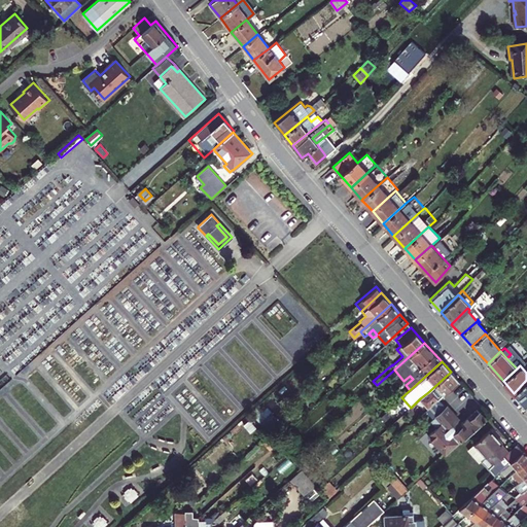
[(451,372),(428,392),(420,398),(428,408),(459,381),(451,372)]
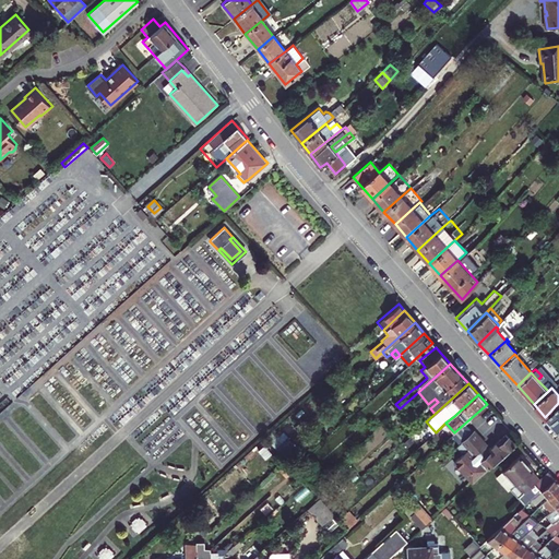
[(556,429),(558,426),(558,403),(545,417),(556,429)]
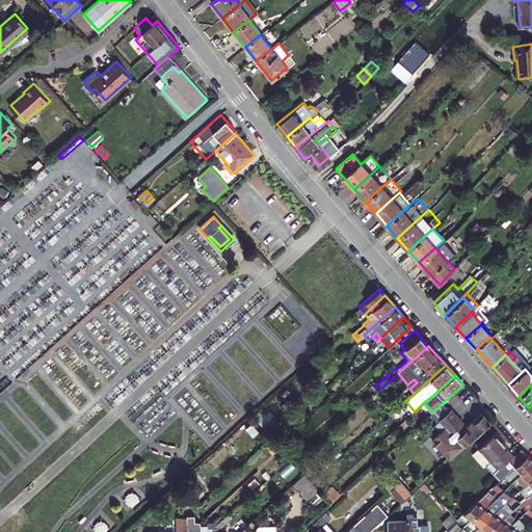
[(448,461),(458,452),(467,445),(488,425),(480,416),(461,431),(458,427),(460,426),(449,413),(432,427),(439,434),(430,442),(448,461)]
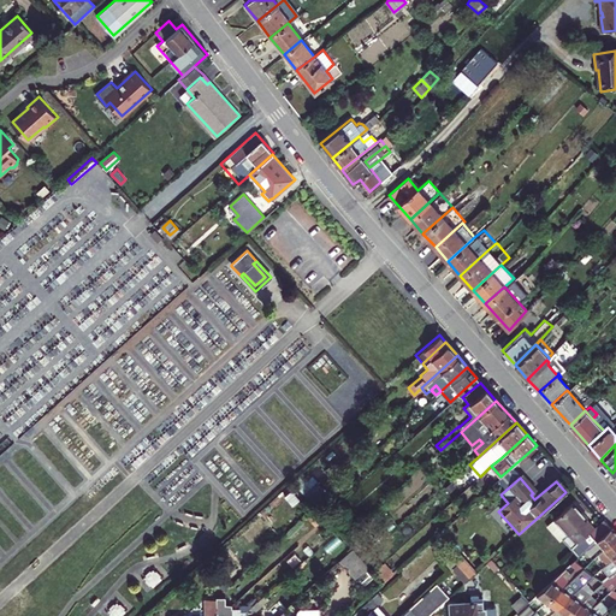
[(594,542),(587,533),(593,527),(586,519),(587,517),(573,502),(548,525),(562,540),(563,539),(578,556),(585,550),(594,542)]
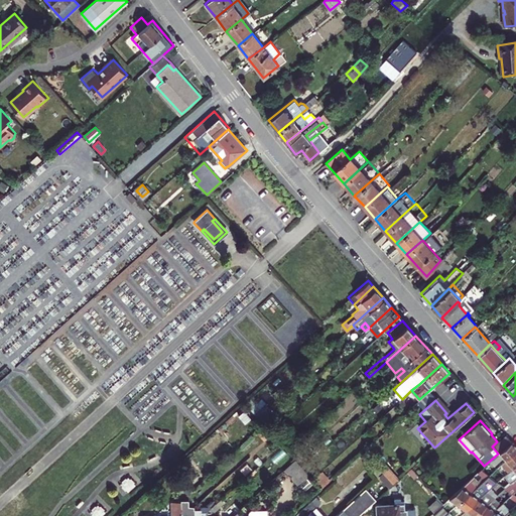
[(269,434),(264,428),(248,442),(253,448),(269,434)]
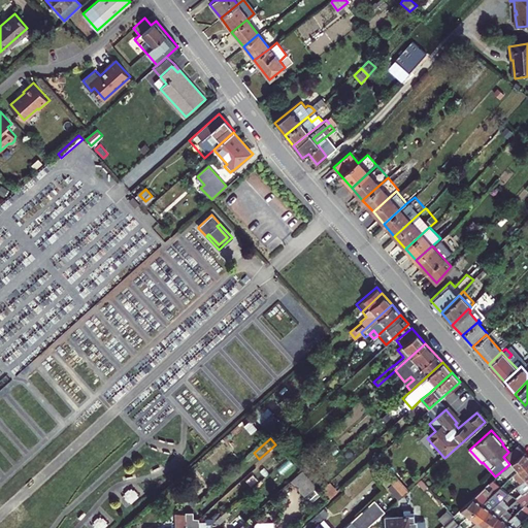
[(503,457),(509,464),(522,453),(516,447),(503,457)]
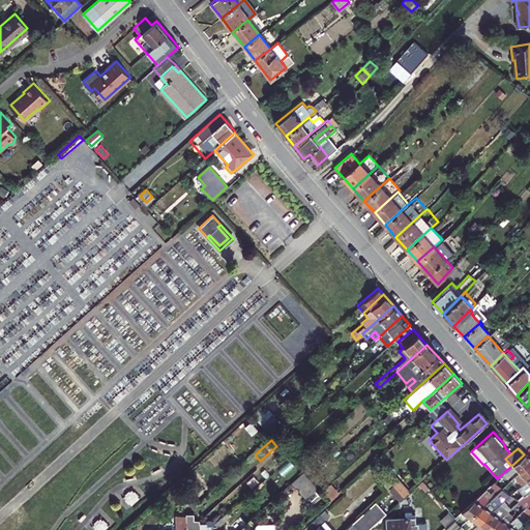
[(524,454),(511,466),(503,473),(507,477),(516,470),(519,474),(520,473),(529,463),(529,460),(525,453),(524,454)]
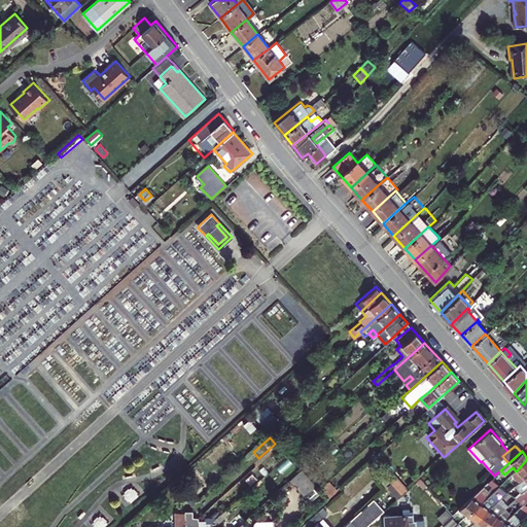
[(526,475),(526,460),(517,470),(516,471),(512,475),(515,478),(519,473),(524,478),(526,475)]
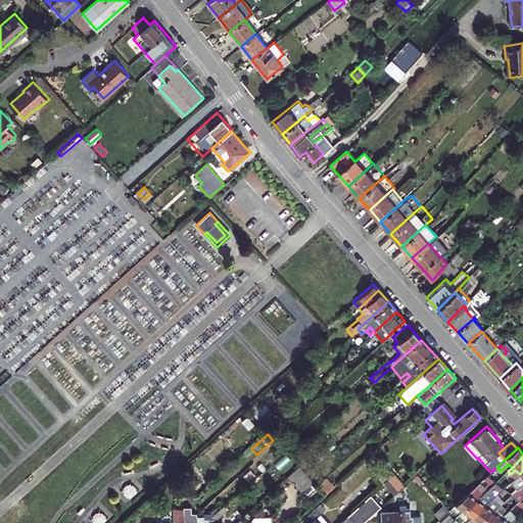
[(300,466),(288,476),(301,491),(313,480),(300,466)]
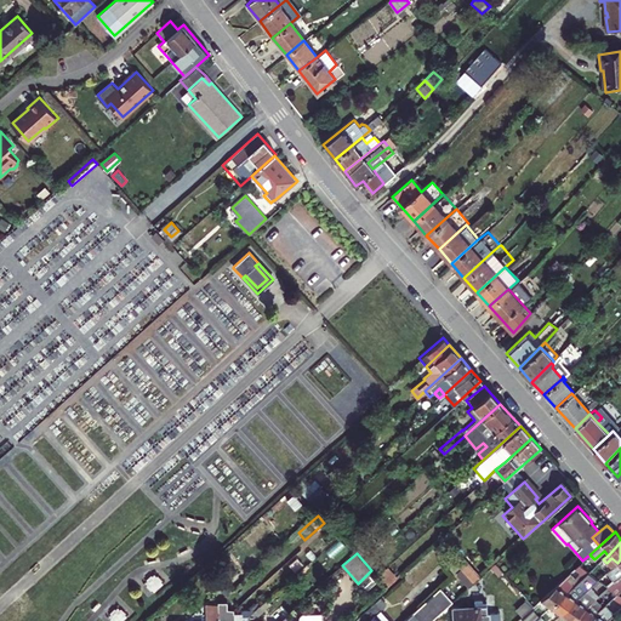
[(620,575),(620,559),(617,563),(607,573),(609,575),(614,570),(620,577),(620,575)]
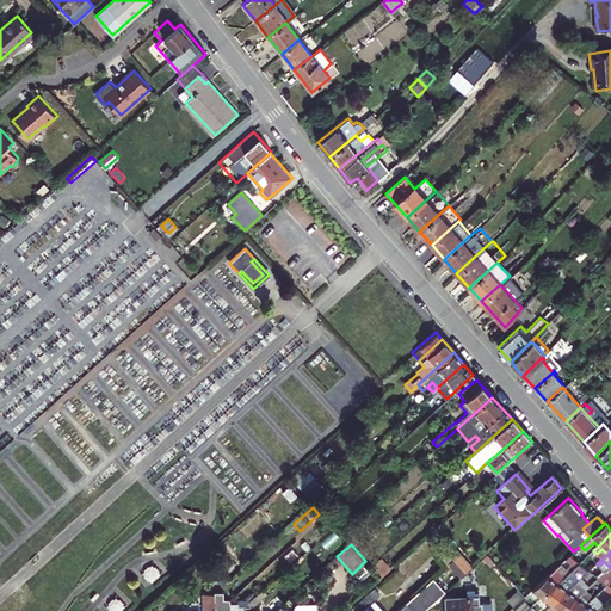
[(460,553),(452,560),(466,573),(473,567),(460,553)]
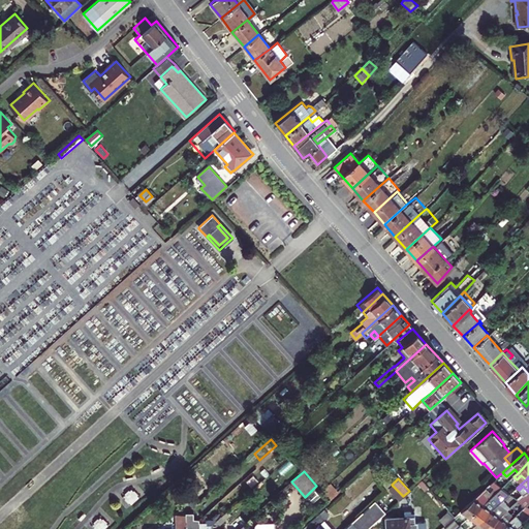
[(469,517),(501,488),(493,481),(490,484),(493,488),(489,492),(485,488),(461,509),(469,517)]
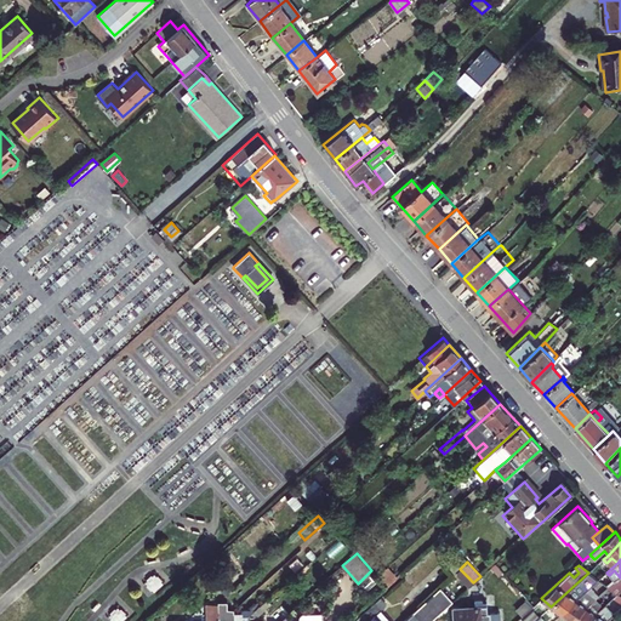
[(391,582),(398,576),(388,567),(382,574),(391,582)]
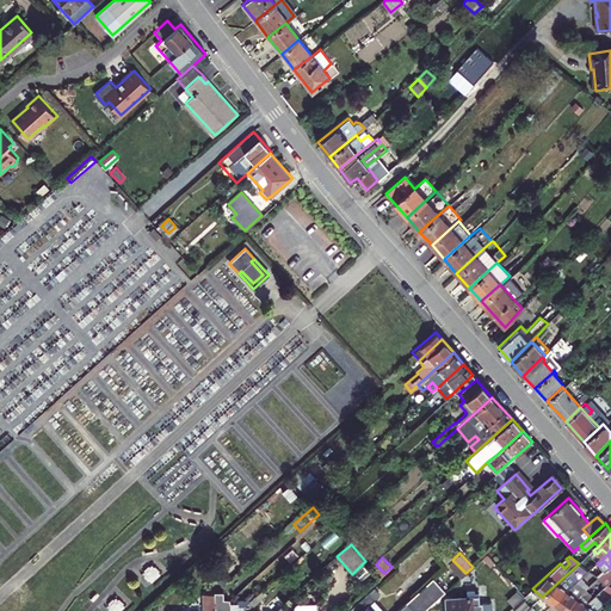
[(452,560),(446,565),(460,579),(466,573),(452,560)]
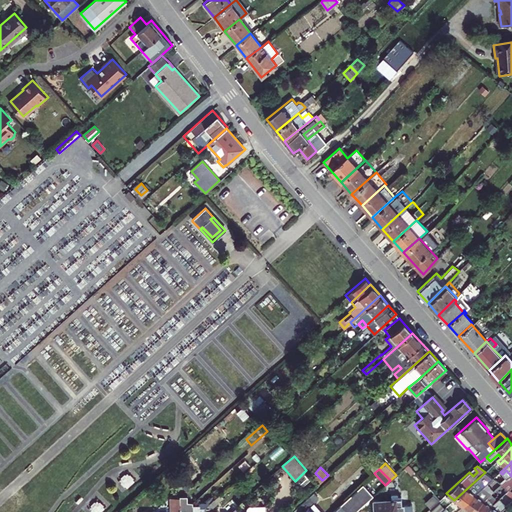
[(488,483),(494,478),(485,472),(454,500),(462,505),(488,483)]
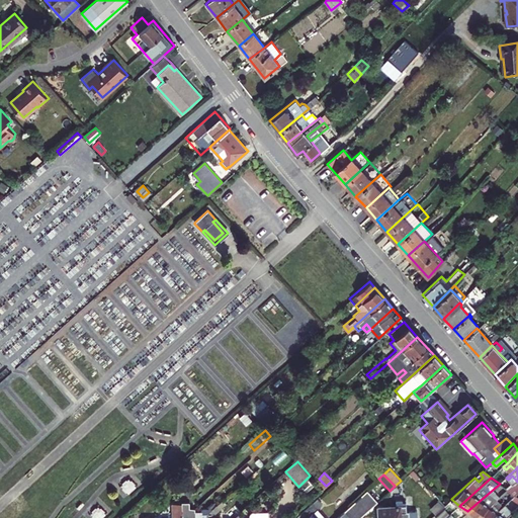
[(517,480),(517,482),(508,490),(515,495),(517,492),(517,491),(517,480)]
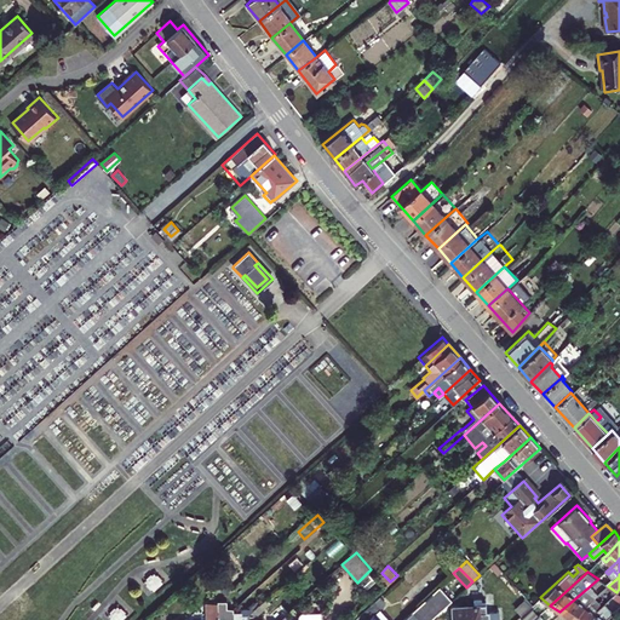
[(598,593),(591,585),(560,612),(570,619),(595,598),(597,596),(598,593)]
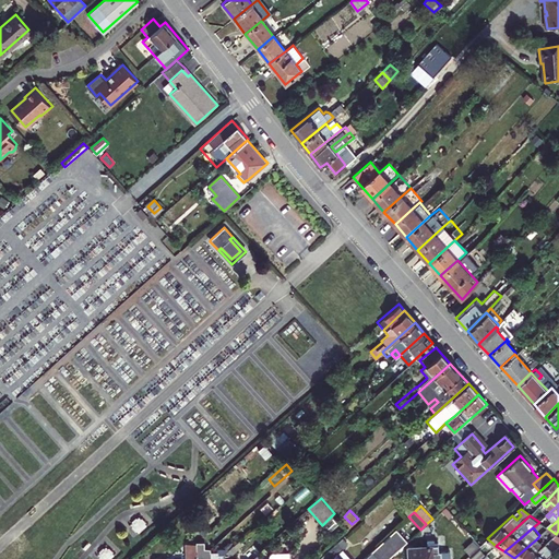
[(395,528),(361,558),(376,558),(377,558),(387,558),(407,542),(395,528)]
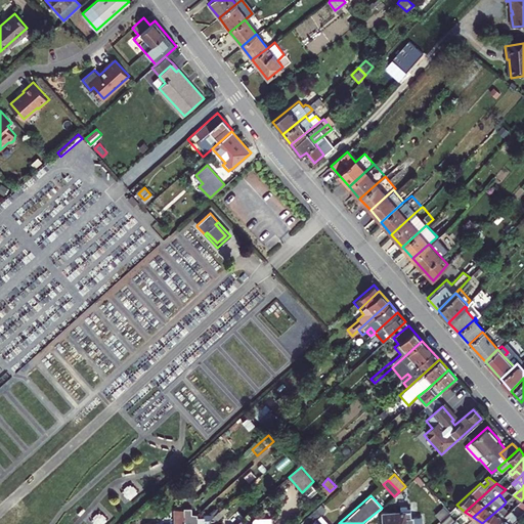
[(506,501),(505,504),(509,507),(513,504),(515,506),(517,504),(521,500),(514,495),(506,501)]
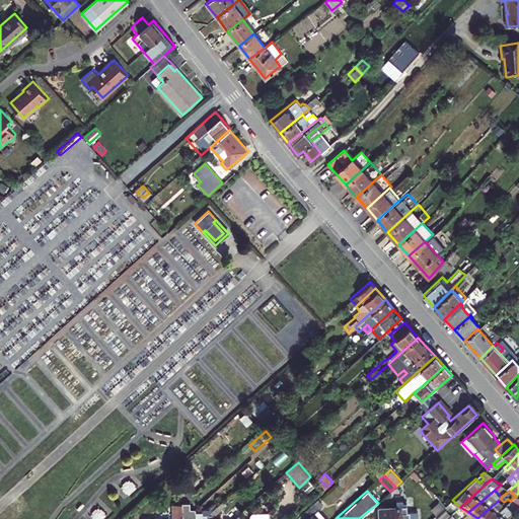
[(295,518),(317,518),(313,513),(322,505),(317,499),(295,518)]
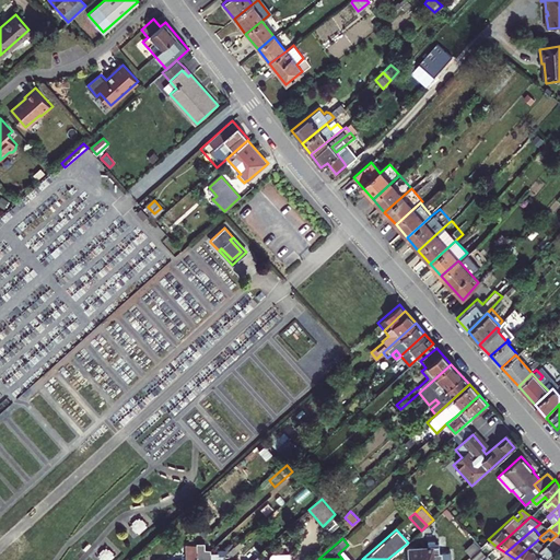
[(465,547),(471,555),(480,546),(474,539),(465,547)]
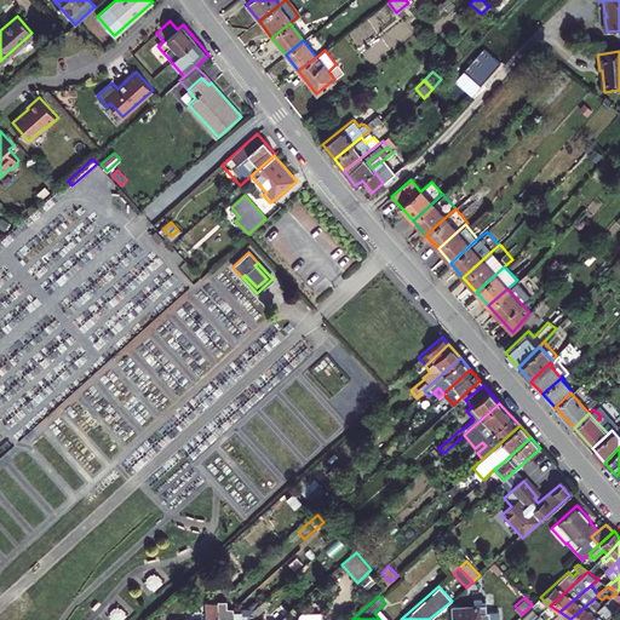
[(570,619),(585,619),(602,606),(595,598),(570,619)]
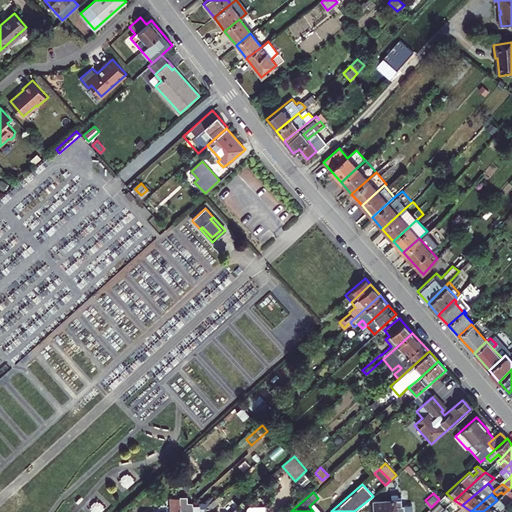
[(187,500),(187,495),(181,495),(181,496),(180,511),(193,511),(193,502),(193,500),(187,500)]
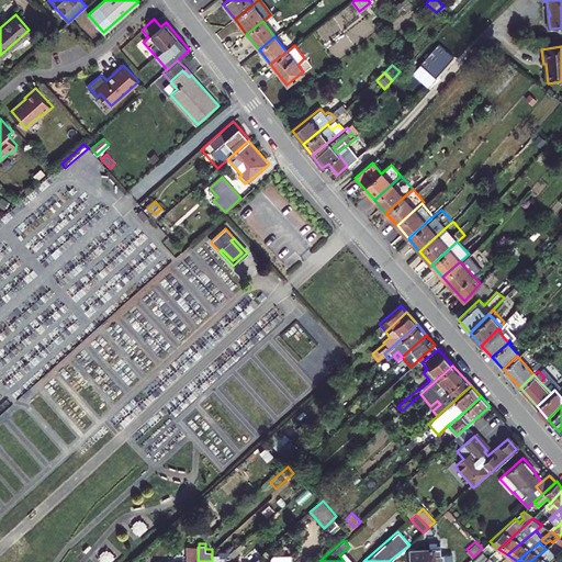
[(189,544),(188,561),(198,561),(199,544),(189,544)]
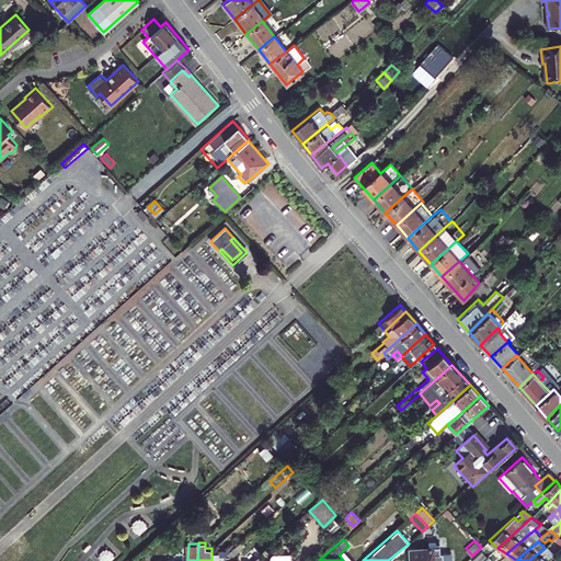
[(212,560),(225,560),(226,556),(230,551),(235,547),(236,547),(232,544),(224,551),(212,550),(212,560)]
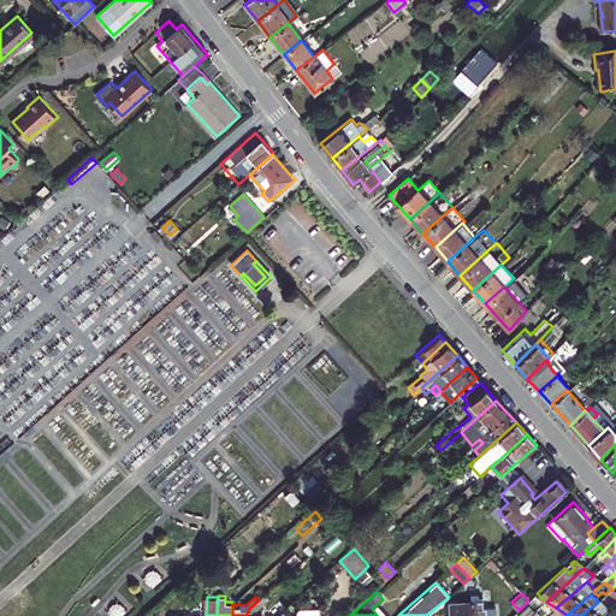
[(600,615),(609,609),(600,599),(598,602),(581,615),(600,615)]
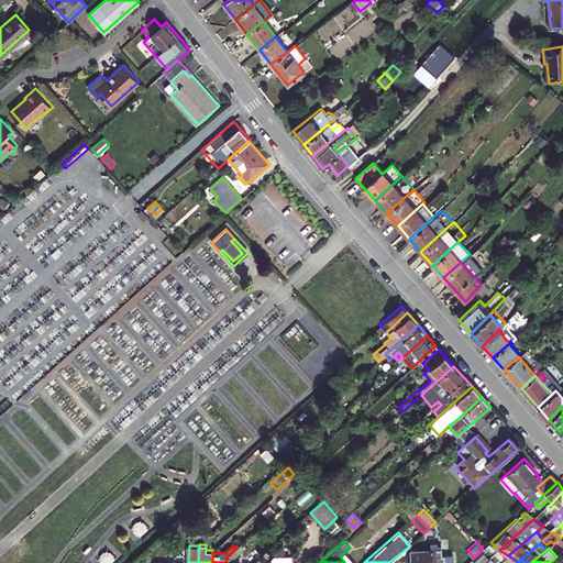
[(441,549),(410,551),(411,562),(452,562),(452,554),(441,555),(441,549)]
